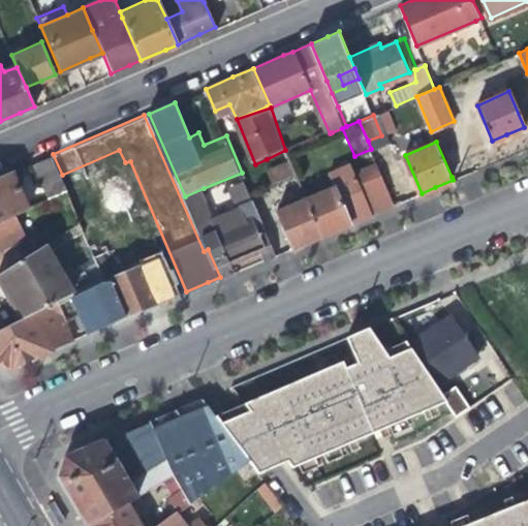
[(52,195),(67,189),(65,183),(62,175),(53,154),(36,161),(52,195)]
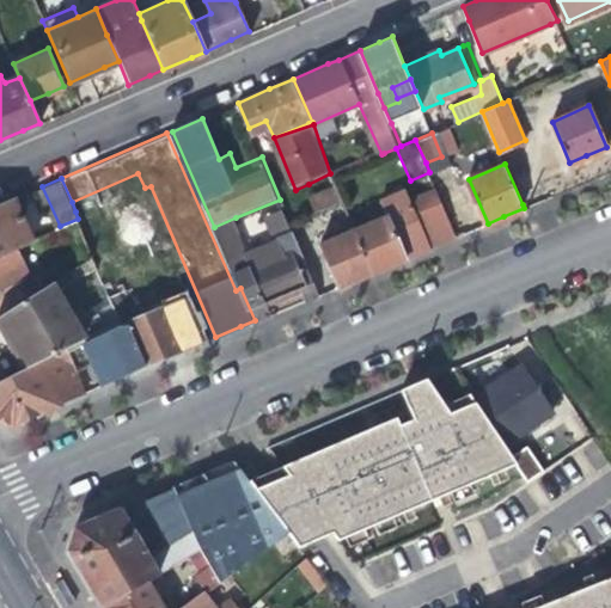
[(324,208),(346,200),(338,183),(316,192),(324,208)]
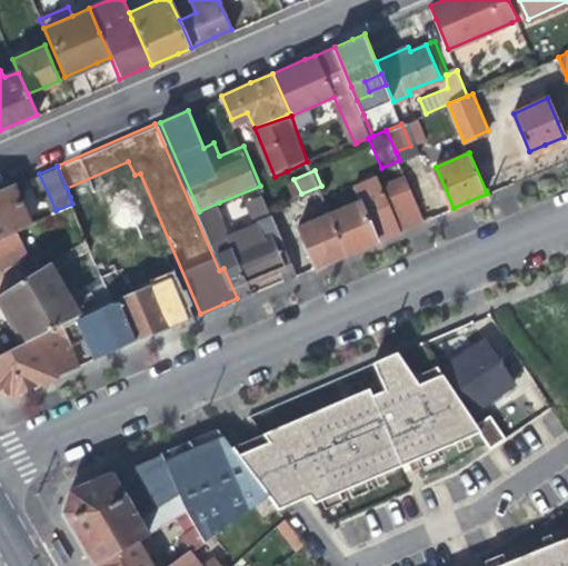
[(362,201),(334,214),(349,251),(388,235),(404,229),(385,186),(380,176),(356,186),(362,201)]
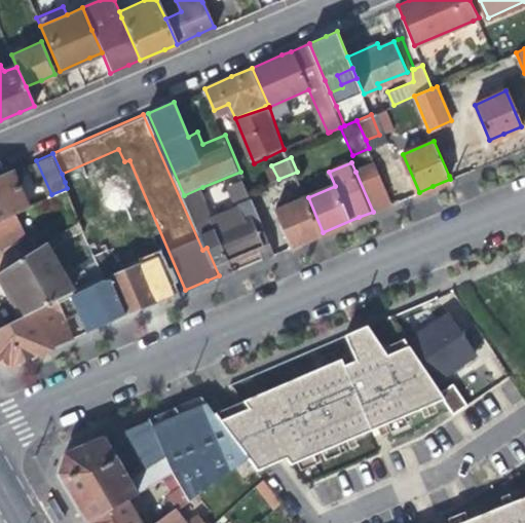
[(375,164),(355,172),(373,212),(394,202),(375,164)]
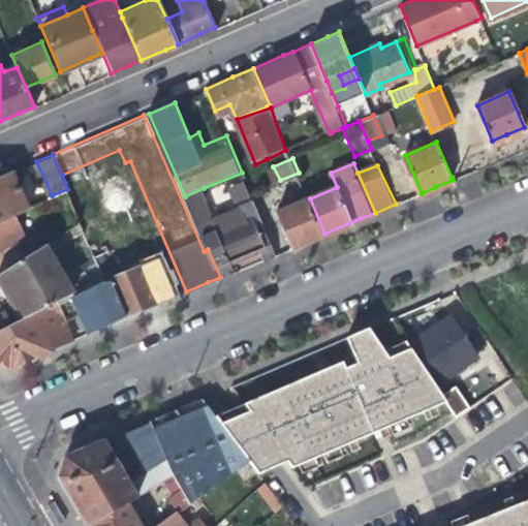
[(1,176),(0,177),(0,218),(20,210),(29,206),(13,171),(1,176)]
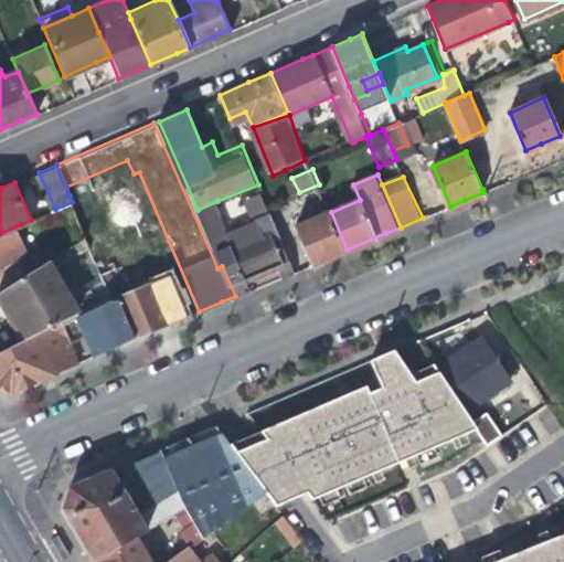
[(83,191),(70,195),(72,202),(87,236),(95,254),(104,250),(108,248),(83,191)]
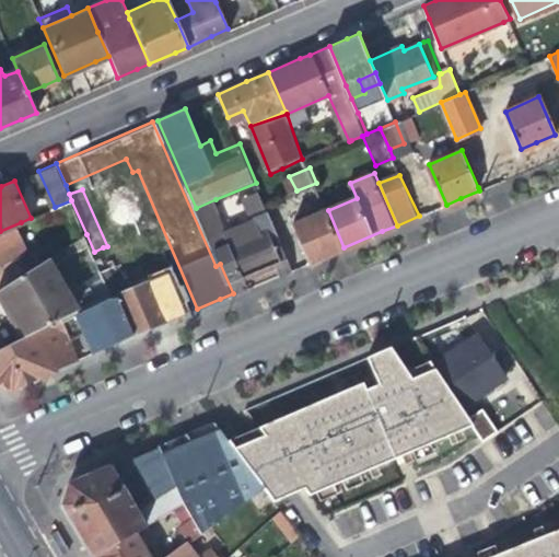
[(233,243),(216,199),(196,208),(220,264),(233,293),(246,288),(242,277),(254,271),(275,264),(277,268),(283,265),(286,271),(293,268),(269,213),(269,212),(254,218),(260,232),(233,243)]
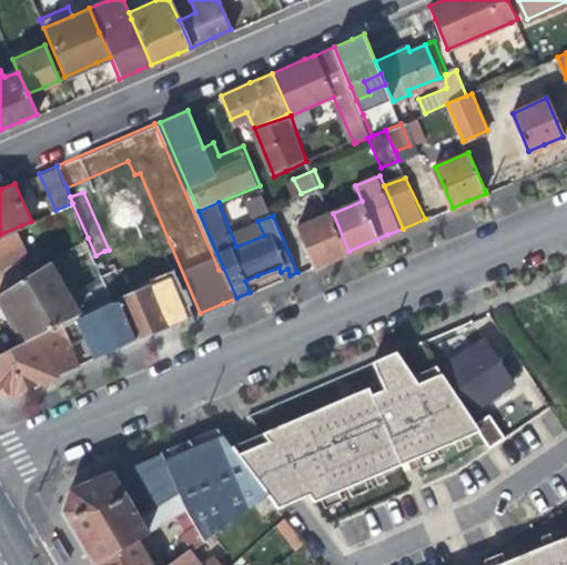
[(333,258),(348,251),(333,213),(333,212),(297,226),(315,265),(333,258)]
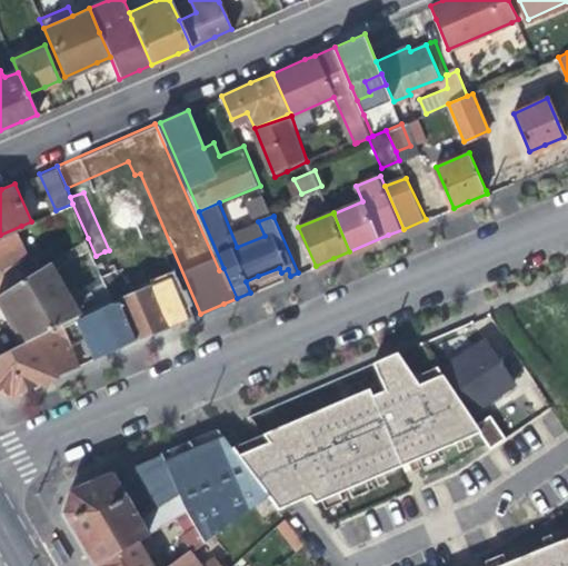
[(0,260),(1,262),(31,249),(21,226),(0,235),(0,260)]
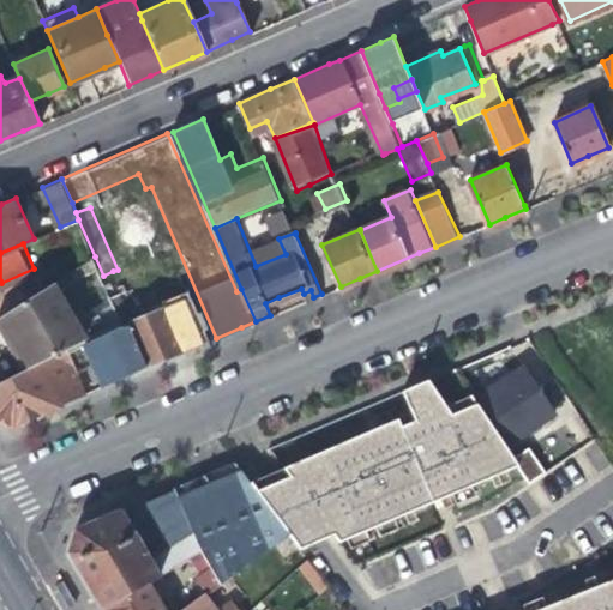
[(133,318),(113,271),(103,276),(112,296),(119,314),(121,319),(131,319),(133,318)]
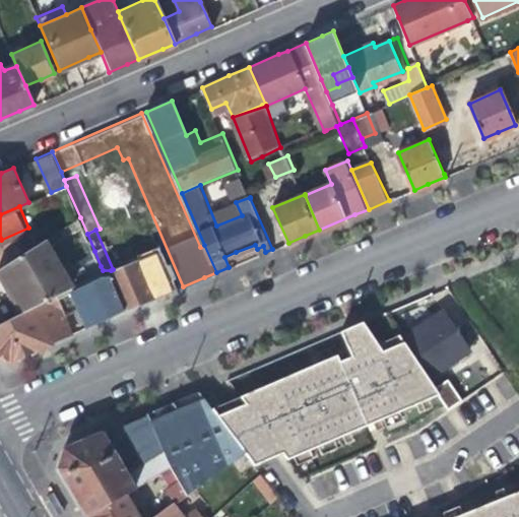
[(61,264),(46,239),(10,261),(11,263),(5,266),(12,278),(27,308),(59,293),(91,276),(81,258),(79,256),(61,264)]
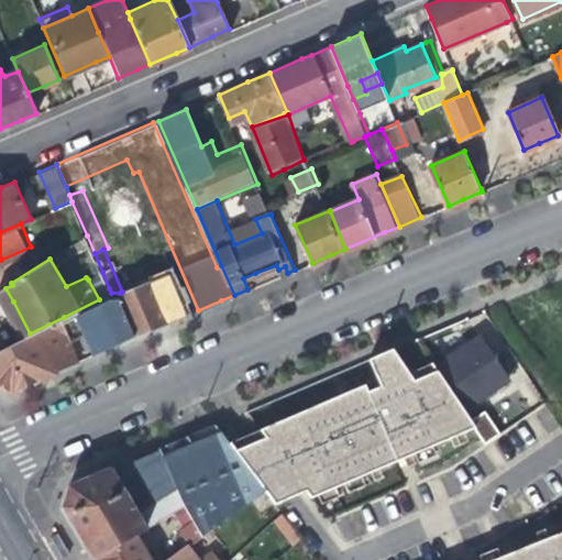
[(102,272),(88,280),(99,299),(111,293),(109,288),(102,272)]
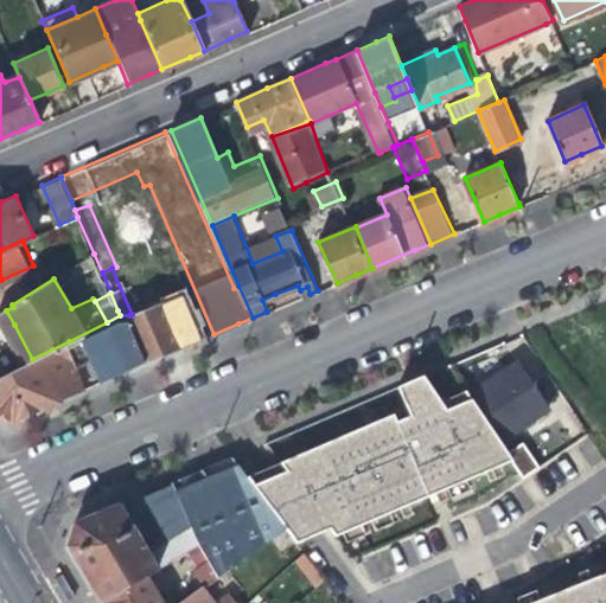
[(185,294),(132,314),(129,315),(148,361),(177,350),(204,339),(185,294)]
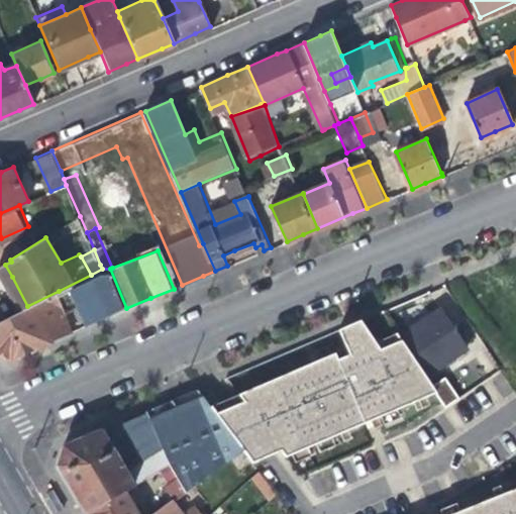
[(73,287),(81,306),(89,324),(126,308),(110,269),(73,287)]
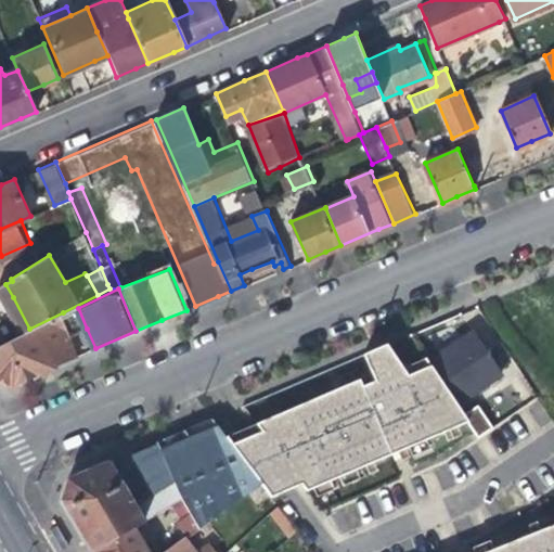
[(52,367),(80,355),(73,334),(63,312),(29,329),(0,343),(0,376),(1,377),(14,382),(52,367)]
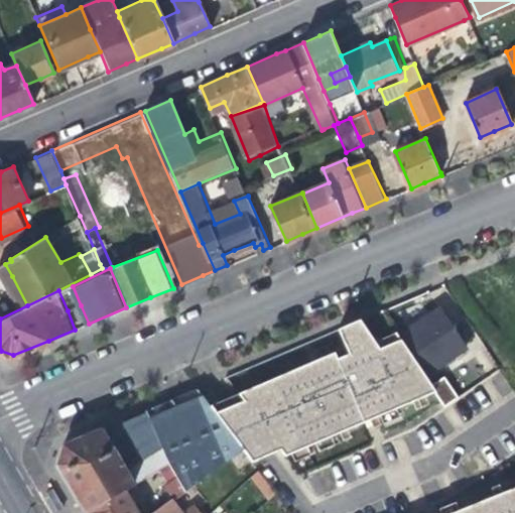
[(89,324),(81,305),(68,310),(75,330),(89,324)]
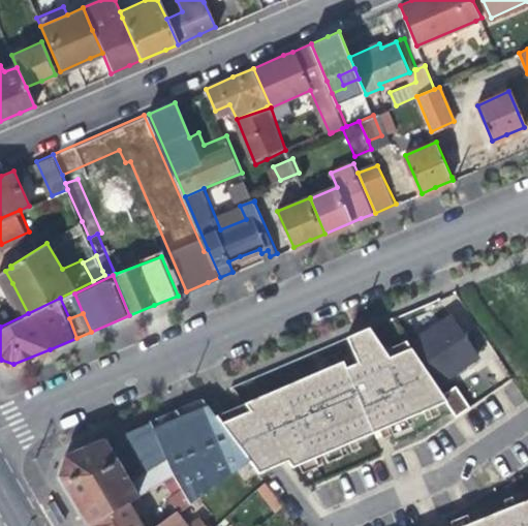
[(442,394),(436,383),(478,356),(451,315),(432,328),(408,344),(410,347),(390,358),(385,349),(370,326),(348,335),(361,362),(348,367),(345,360),(248,402),(288,459),(292,465),(374,431),(373,428),(384,423),(385,426),(445,401),(456,415),(470,406),(456,384),(442,394)]
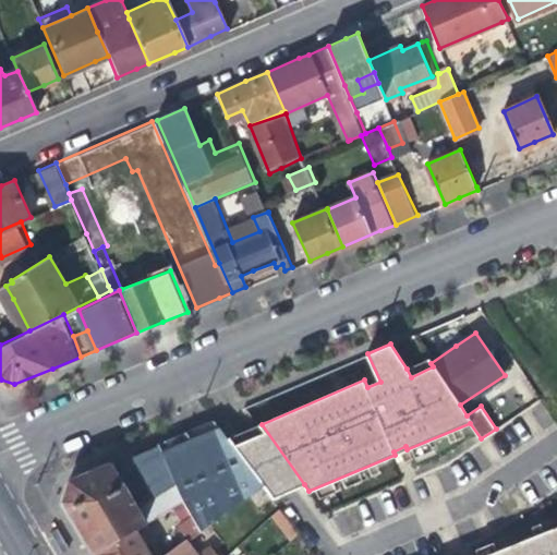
[(433,366),(431,363),(428,358),(407,369),(411,377),(433,366)]
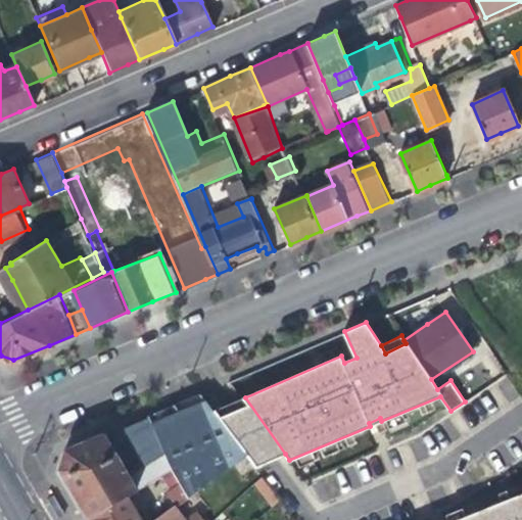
[(227,465),(245,452),(256,466),(267,461),(231,411),(221,417),(215,409),(202,391),(185,398),(149,414),(170,460),(172,463),(88,517),(89,519),(151,519),(173,505),(187,494),(227,465)]
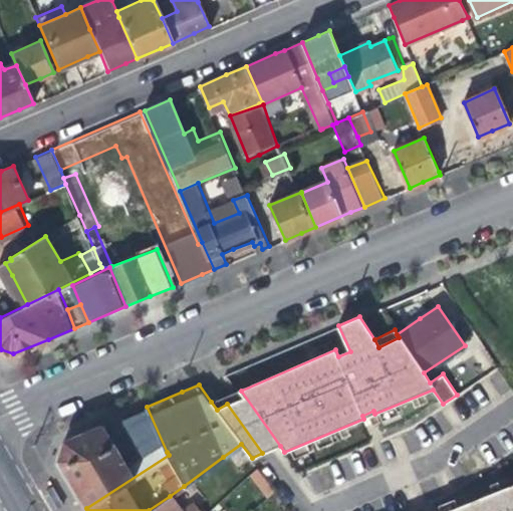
[(231,394),(211,402),(217,410),(227,404),(262,453),(271,450),(280,446),(241,391),(231,394)]
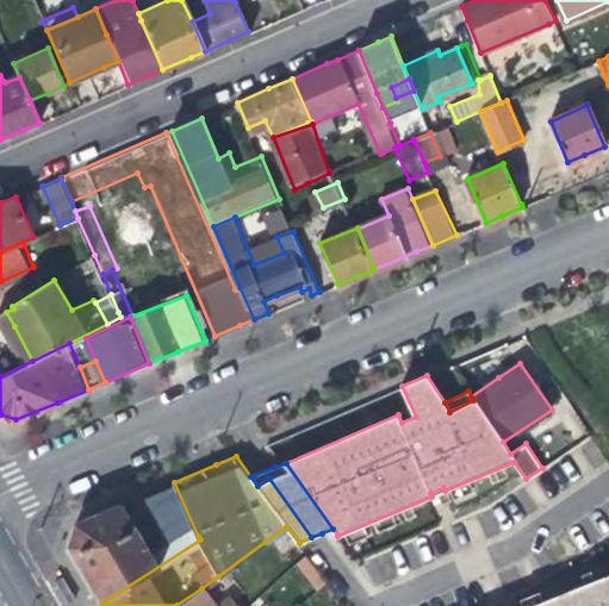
[(86,574),(103,603),(200,539),(198,536),(174,482),(76,523),(69,545),(86,574)]
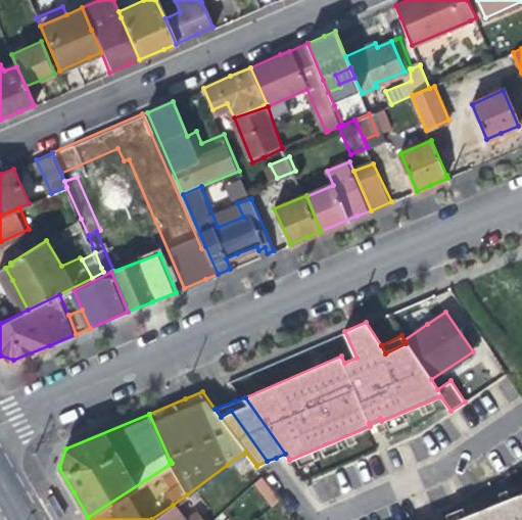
[(256,466),(245,452),(227,465),(243,489),(262,473),(256,466)]
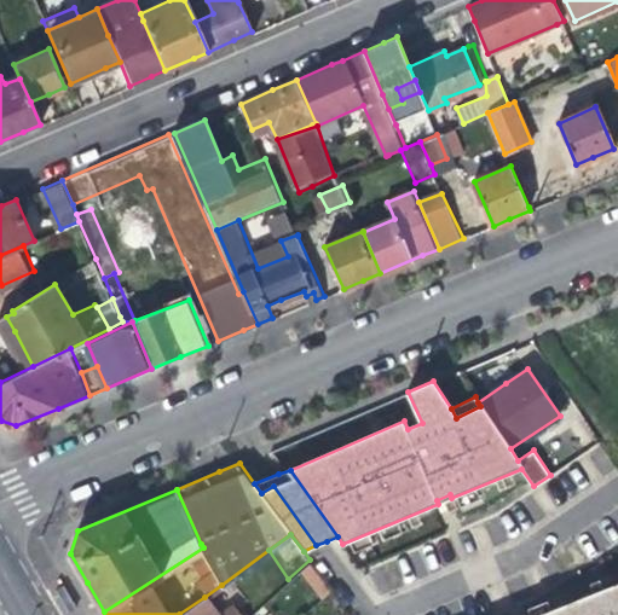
[(311,561),(301,568),(321,595),(330,587),(311,561)]
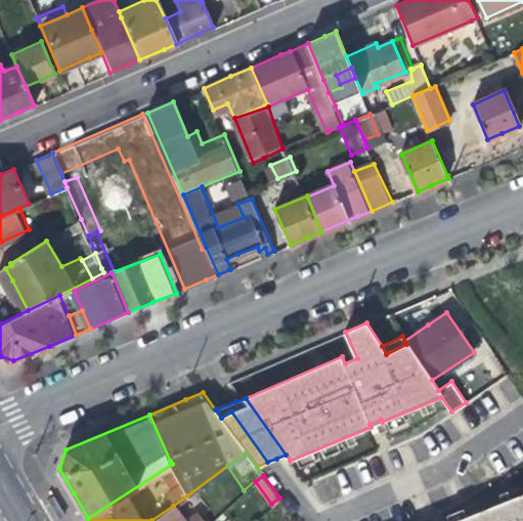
[(522,493),(454,520),(522,520),(522,493)]
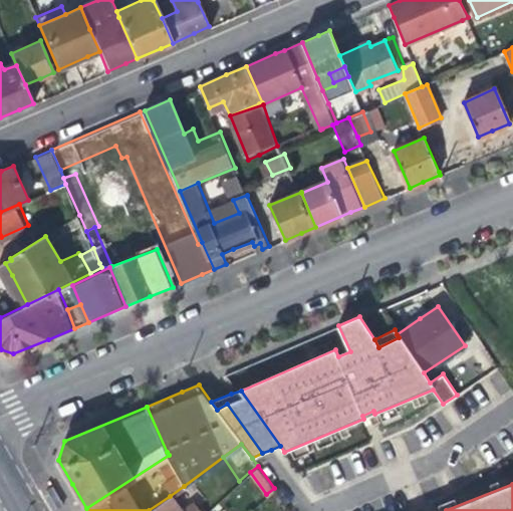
[(170,496),(149,510),(200,510),(193,501),(180,510),(170,496)]
